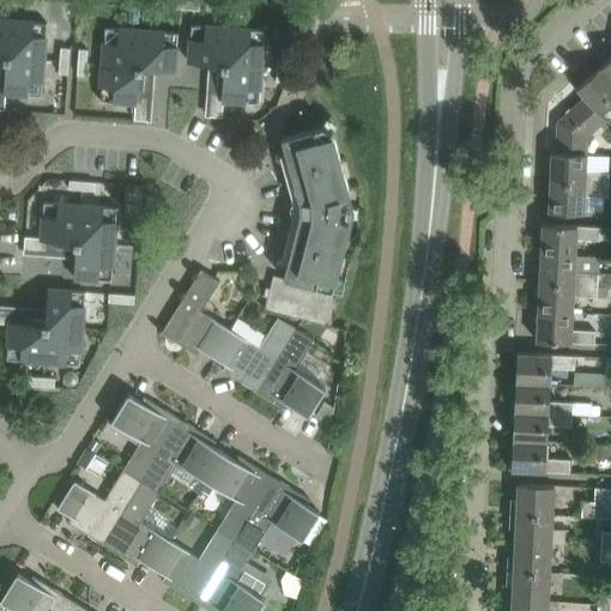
[(0,110),(2,110),(4,95),(40,97),(46,24),(0,19),(0,110)]
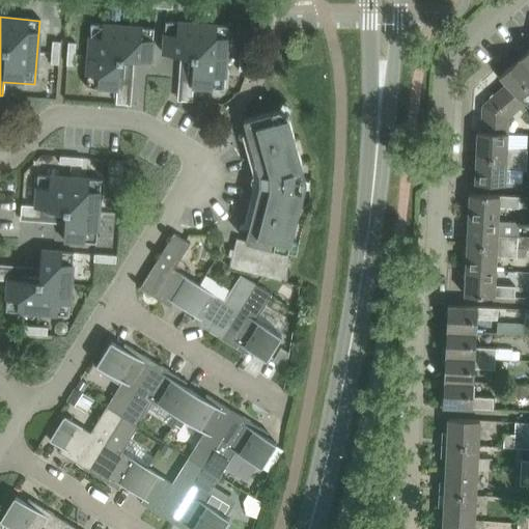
[(183,56),(181,80),(178,102),(191,103),(192,88),(223,90),(227,27),(164,23),(162,55),(183,56)]
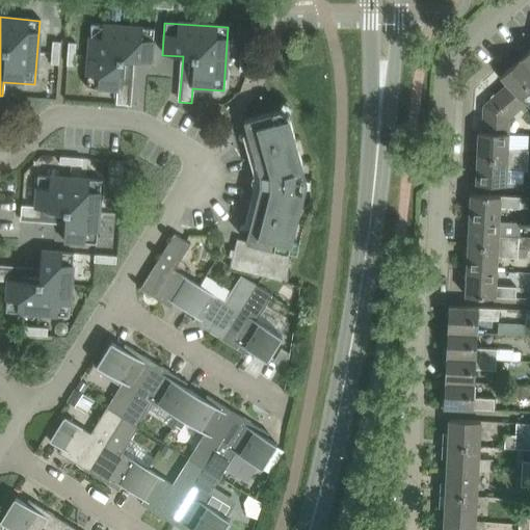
[(114,105),(127,105),(130,60),(151,61),(153,29),(89,25),(85,88),(116,90),(114,105)]
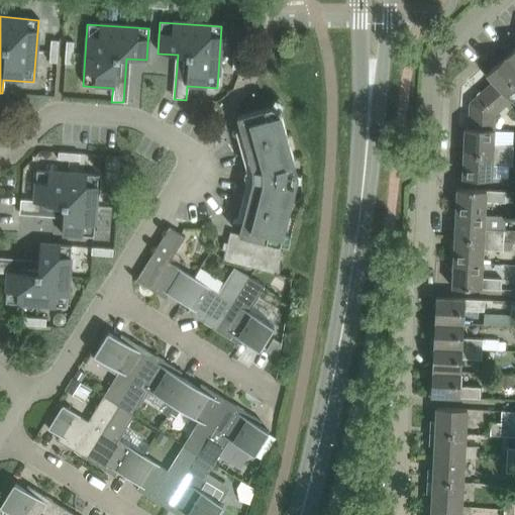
[(57,53),(58,41),(49,41),(48,52),(57,53)]
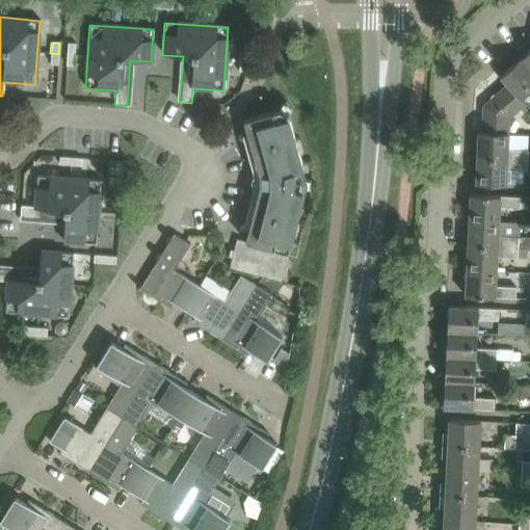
[(75,44),(68,44),(67,55),(74,55),(75,44)]
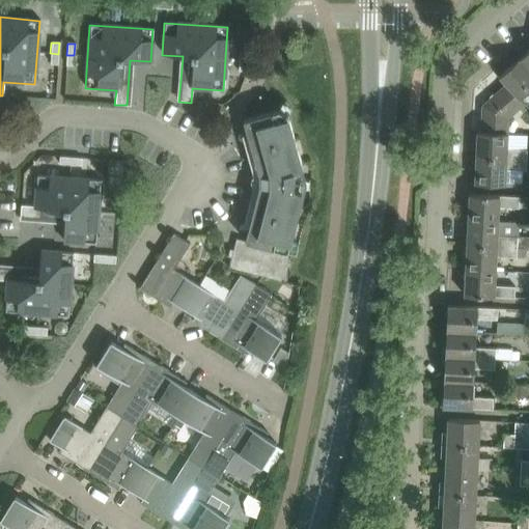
[(239,60),(246,60),(247,50),(240,49),(239,60)]
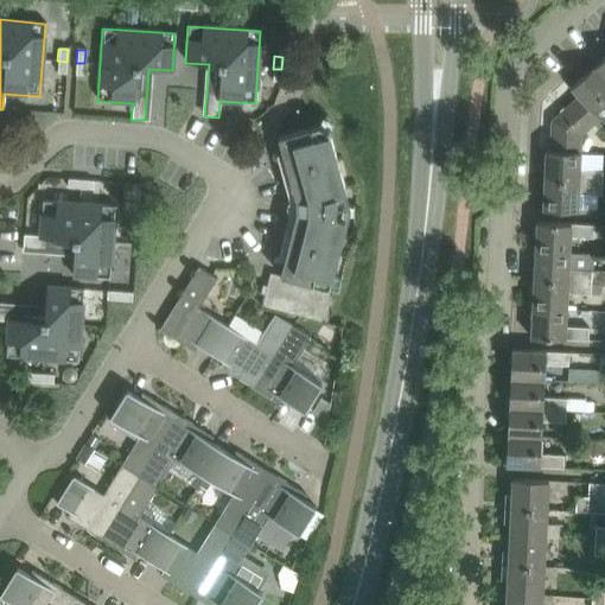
[(604,56),(591,69),(604,83),(604,56)]
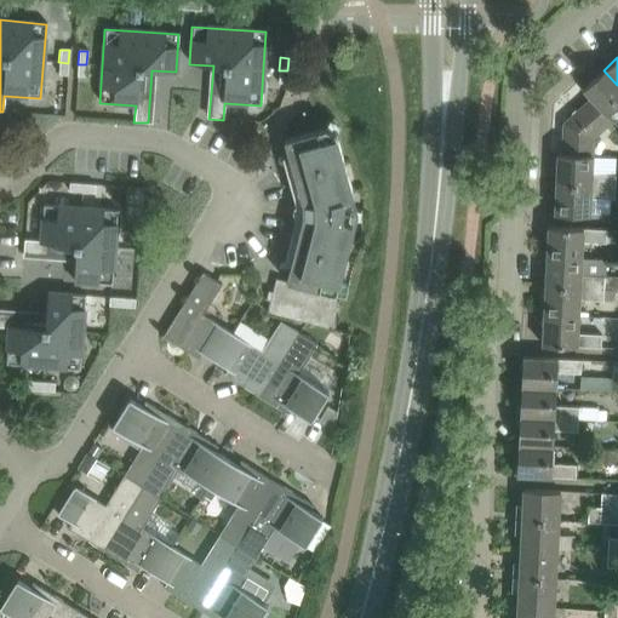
[(86,64),(78,64),(76,76),(85,78),(86,64)]
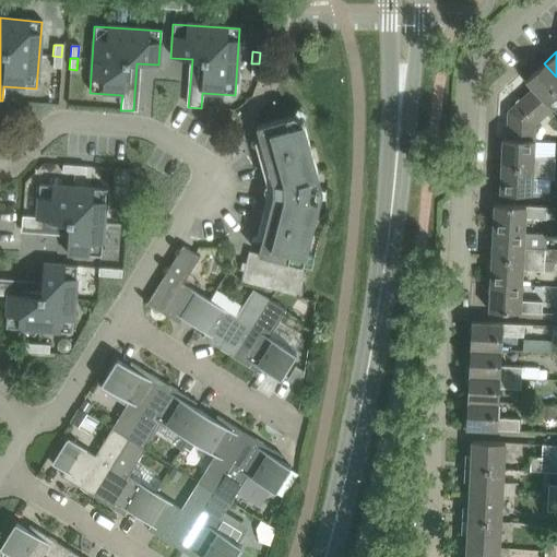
[(524,82),(532,90),(546,105),(556,94),(556,76),(544,63),(524,82)]
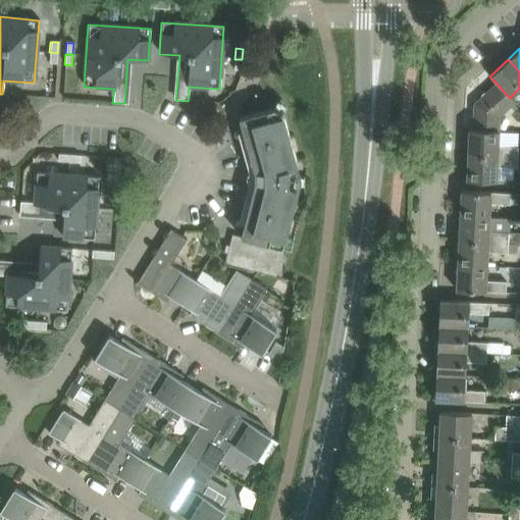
[(498,117),(509,107),(514,112),(519,108),(514,102),(510,98),(497,84),(473,104),(472,131),(497,132),(498,117)]
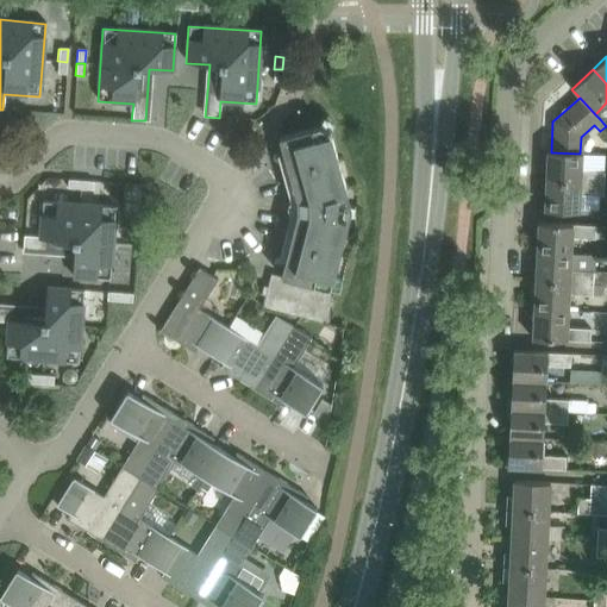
[(329,325),(330,289),(346,220),(346,194),(329,133),(319,126),(279,138),(296,200),(292,201),(292,214),(296,214),(280,277),(270,275),(262,308),(329,325)]
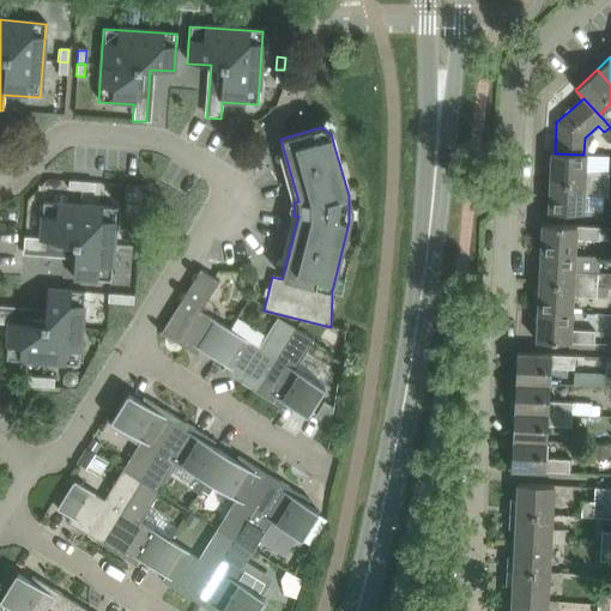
[(550,153),(549,182),(606,186),(606,174),(584,173),(584,155),(555,153),(550,153)]
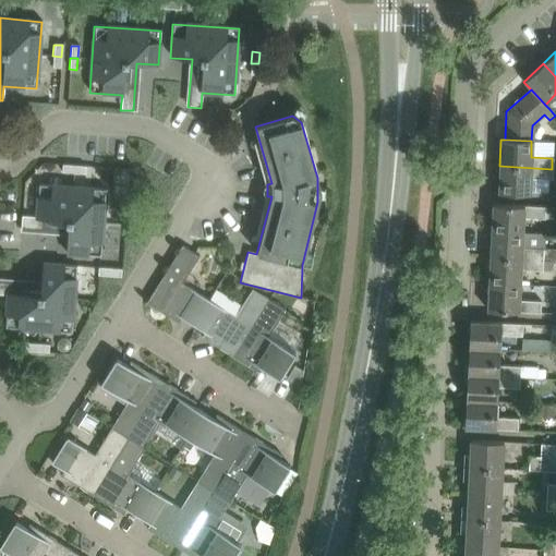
[(85,167),(73,166),(73,173),(85,174),(85,167)]
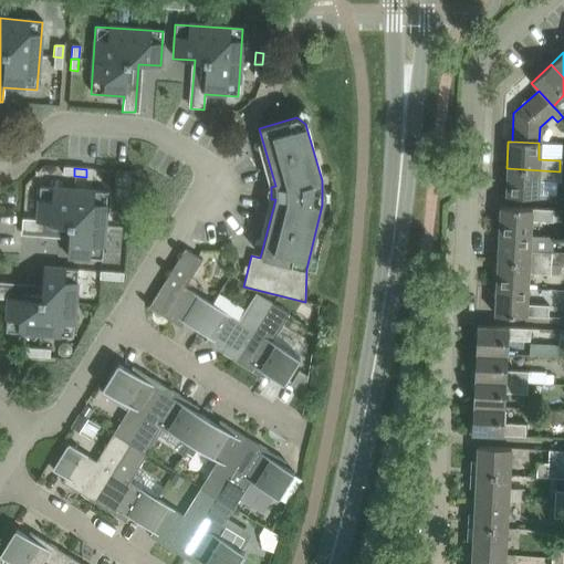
[(505,196),(528,197),(536,198),(538,183),(559,184),(560,171),(507,168),(505,196)]
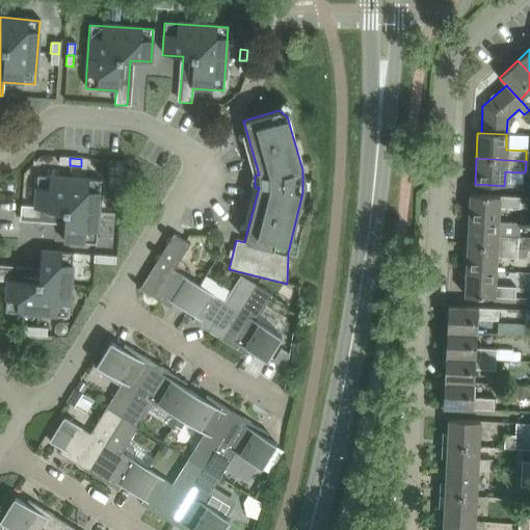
[(106,174),(122,175),(123,162),(107,161),(106,174)]
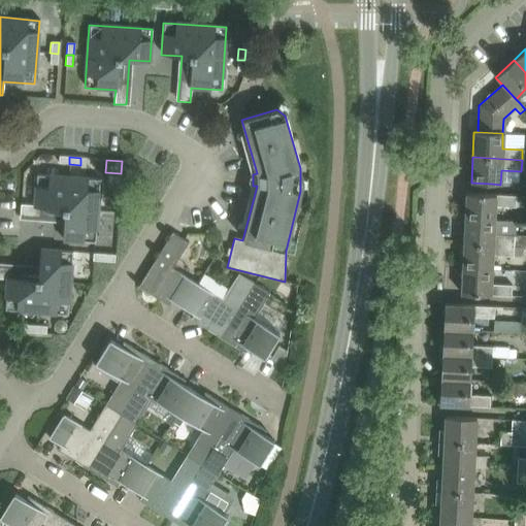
[(20,217),(64,221),(63,240),(95,242),(100,179),(36,175),(34,205),(21,204),(20,217)]
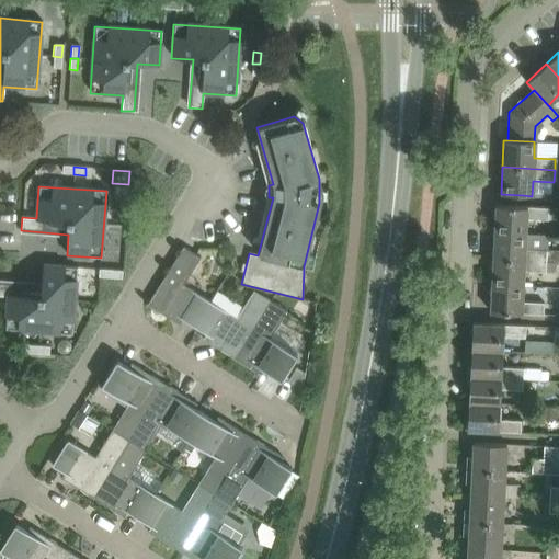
[(494,206),(493,232),(524,235),(525,219),(547,220),(547,208),(494,206)]
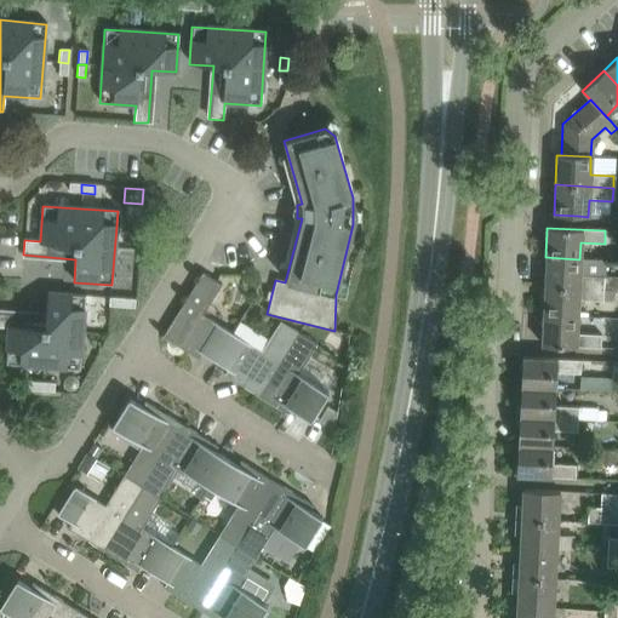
[(602,290),(602,278),(604,278),(605,261),(579,259),(545,257),(544,287),(602,290)]
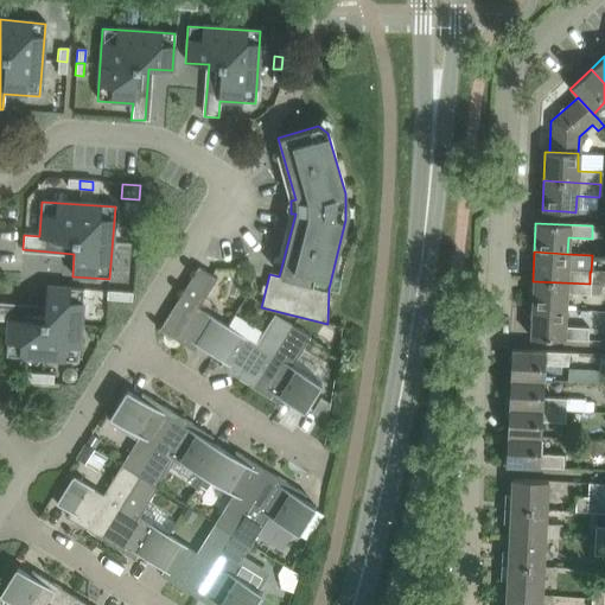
[(209,355),(227,328),(197,309),(216,279),(197,268),(159,330),(193,351),(197,346),(209,355)]
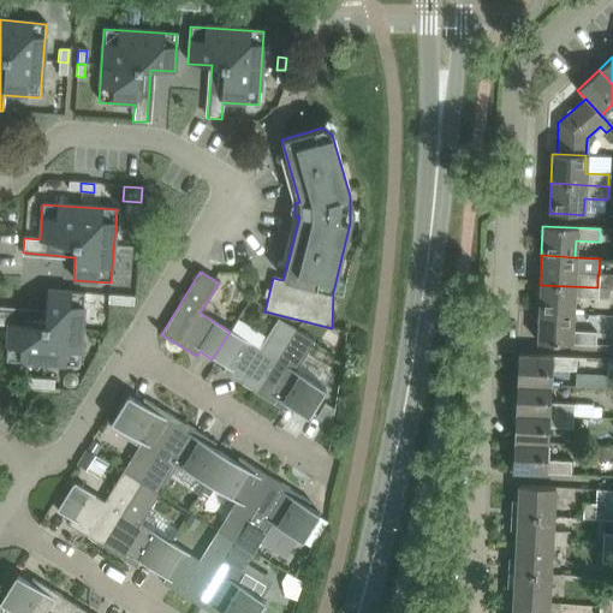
[(540,285),(539,314),(572,315),(572,298),(596,299),(607,299),(608,289),(597,289),(597,287),(540,285)]
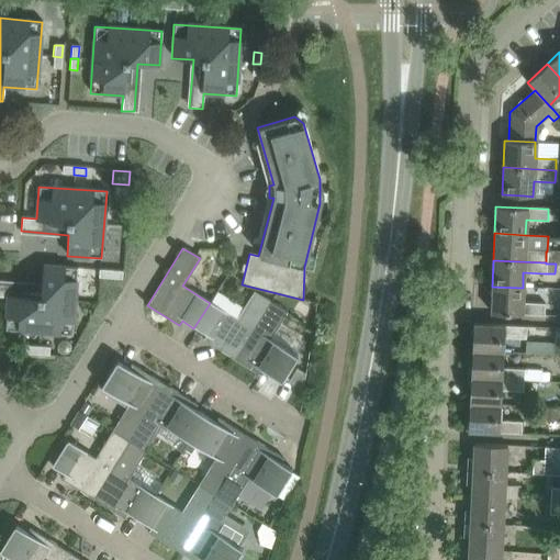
[(41,287),(17,286),(0,283),(0,297),(7,298),(4,331),(71,335),(77,268),(43,266),(41,287)]
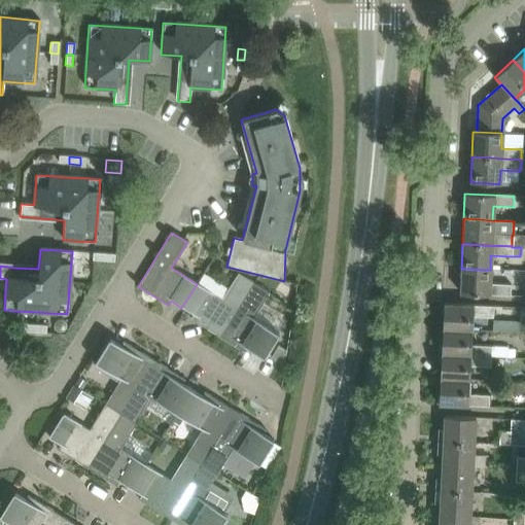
[(489,283),(490,270),(461,269),(459,293),(509,296),(510,284),(489,283)]
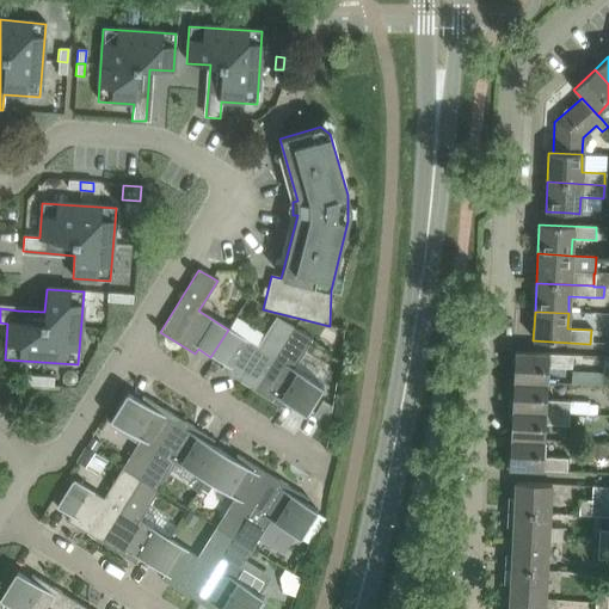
[(228,330),(210,357),(223,365),(220,370),(254,391),(294,328),(276,318),(257,348),(228,330)]
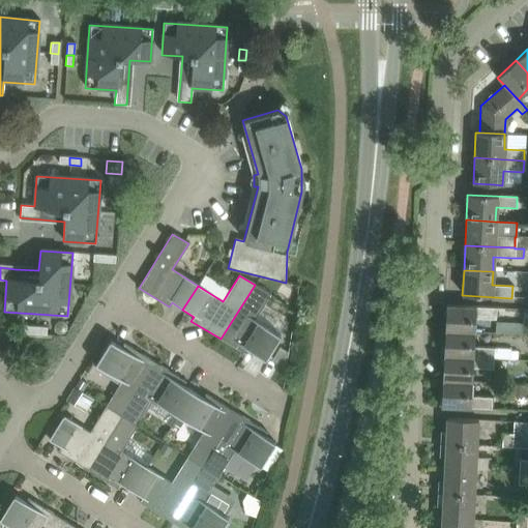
[(255,285),(221,339),(248,356),(251,352),(265,360),(280,336),(254,320),(270,294),(255,285)]
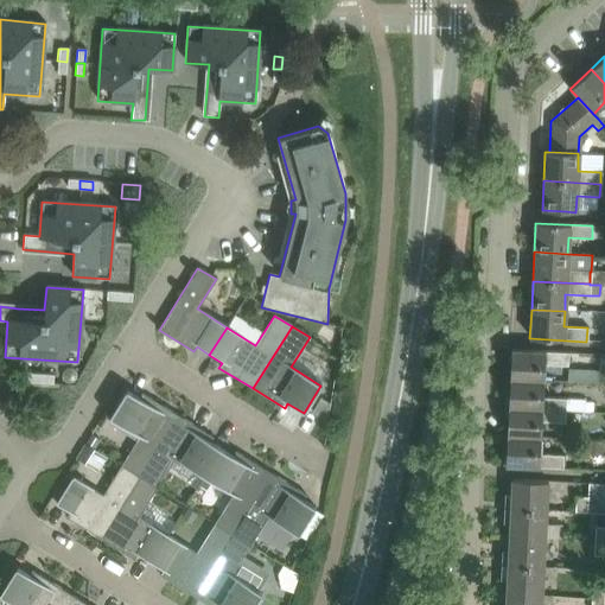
[(509,380),(542,381),(543,365),(566,367),(567,354),(510,350),(509,380)]
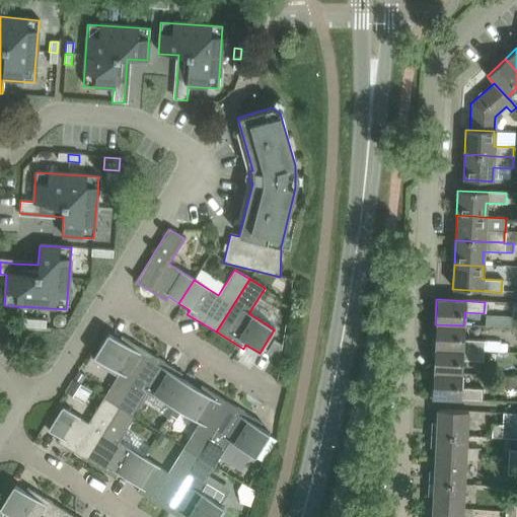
[(23,326),(33,327),(34,320),(23,319),(23,326)]
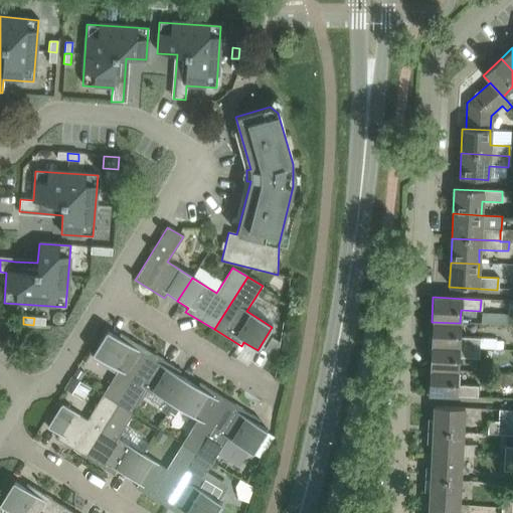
[(34,318),(33,325),(44,326),(45,318),(34,318)]
